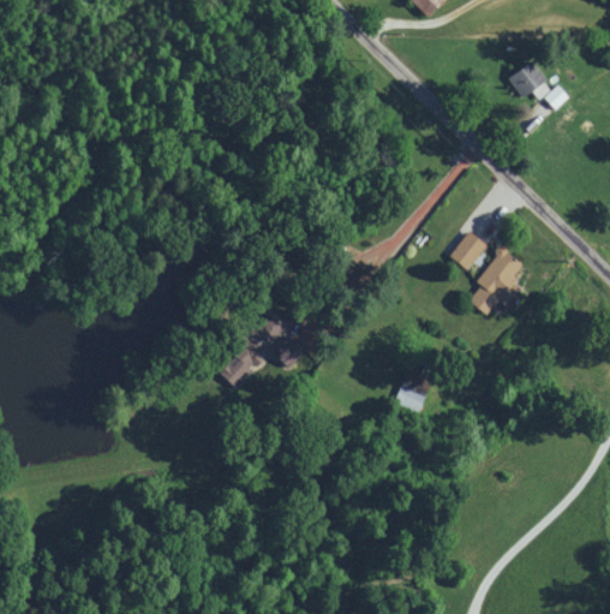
[(408,0),(425,17),(443,0),(408,0)]
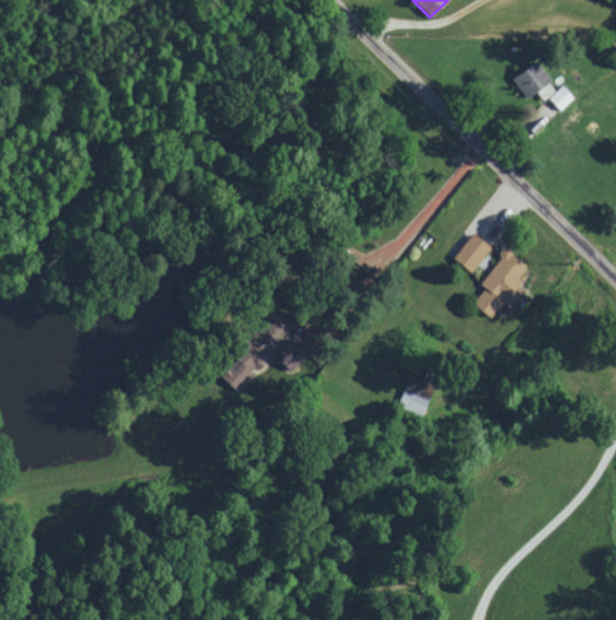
[(525,96),(552,83),(540,61),(513,75),(525,96)]
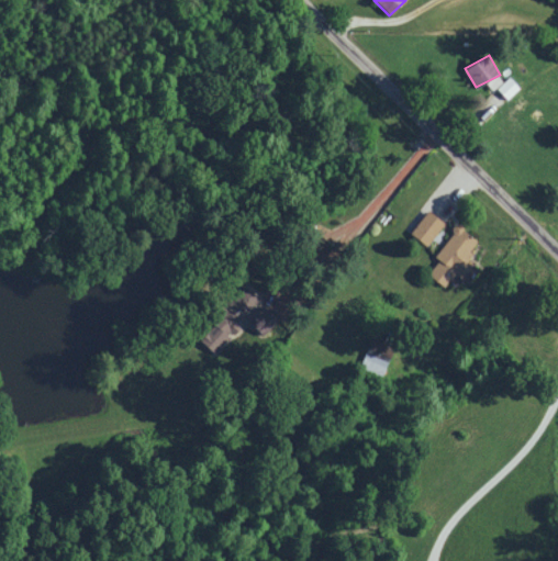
[(488,81),(492,90),(503,83),(499,75),(488,81)]
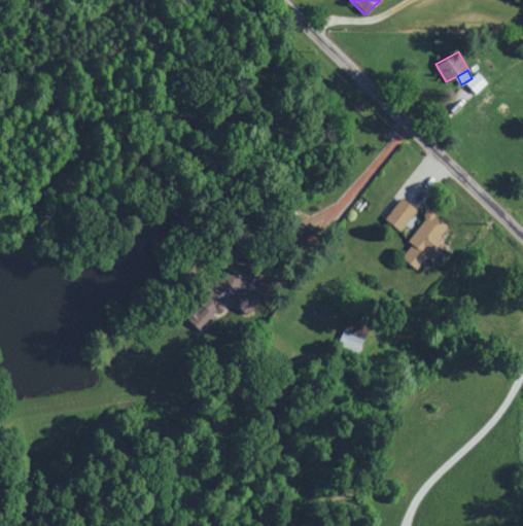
[(488,83),(478,72),(465,84),(477,95),(488,83)]
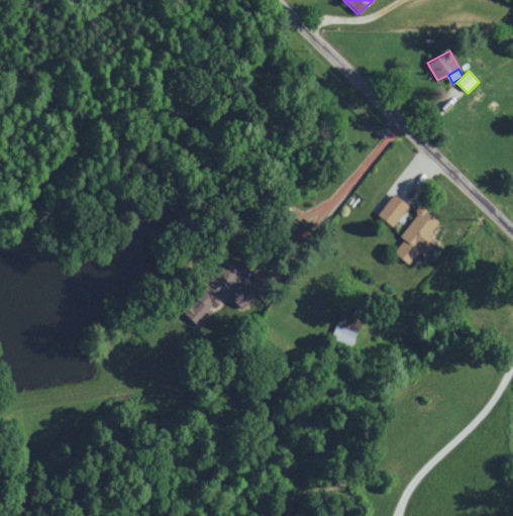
[(410,206),(394,194),(377,214),(393,227),(410,206)]
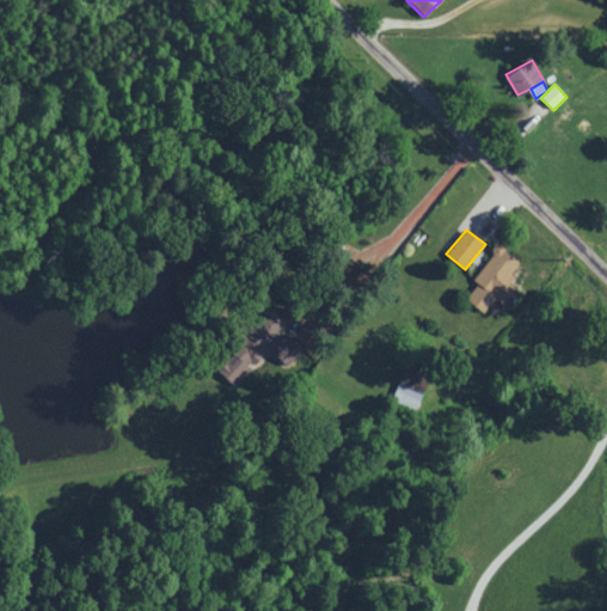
[(522,262),(498,246),(474,281),(478,283),(466,301),(485,313),(496,298),(504,304),(514,288),(508,283),(522,262)]
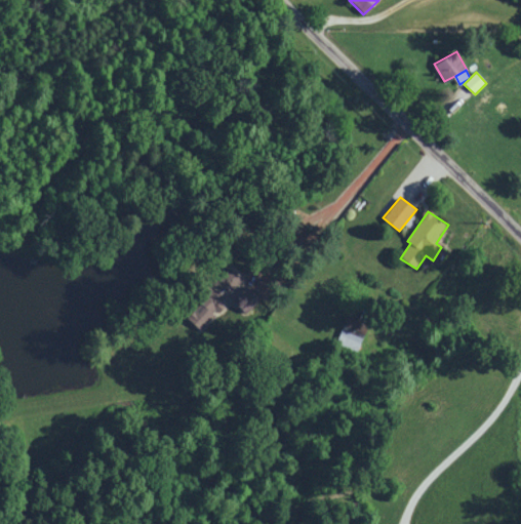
[(243,281),(227,267),(199,299),(203,303),(189,319),(202,331),(225,305),(224,304),(243,281)]
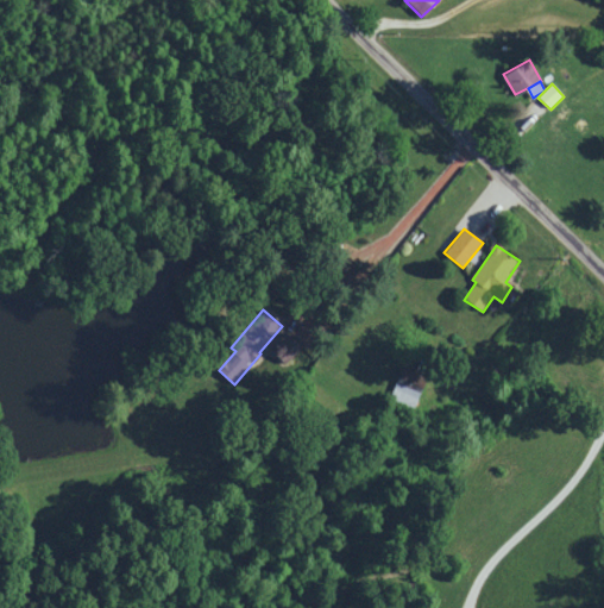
[(416,408),(425,383),(401,375),(391,399),(416,408)]
